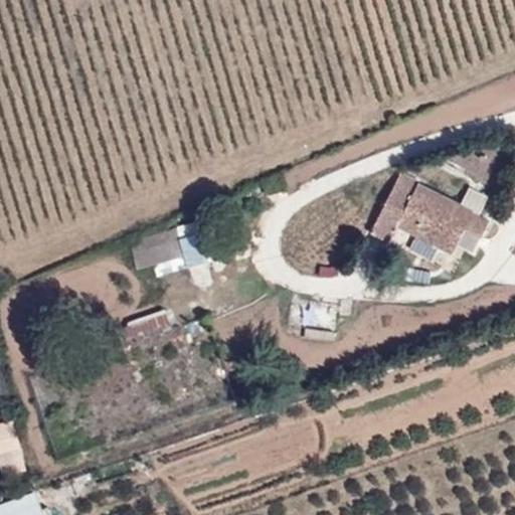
[(398,224),(454,252),(465,227),(482,236),(490,220),(473,212),(474,210),(419,183),(414,192),(396,182),(371,233),(389,242),(398,224)]
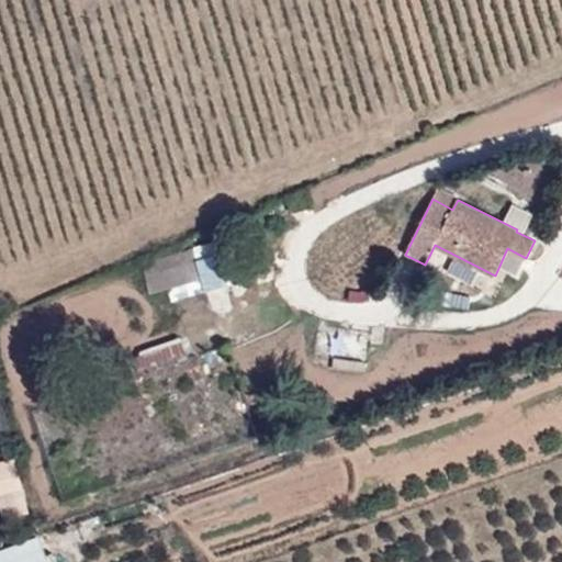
[(199,260),(195,248),(141,263),(149,294),(202,280),(204,290),(227,285),(220,255),(199,260)]
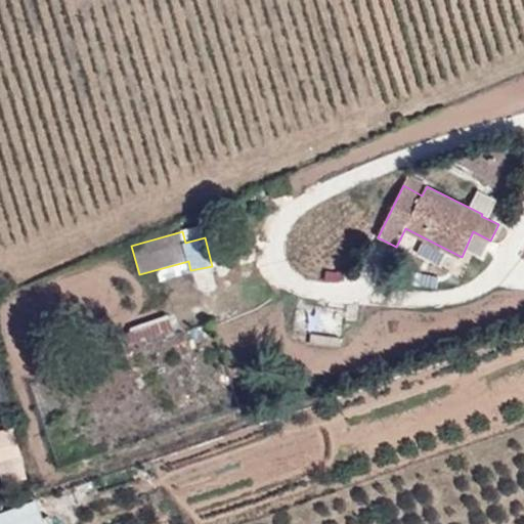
[(173,316),(131,328),(135,344),(177,333),(173,316)]
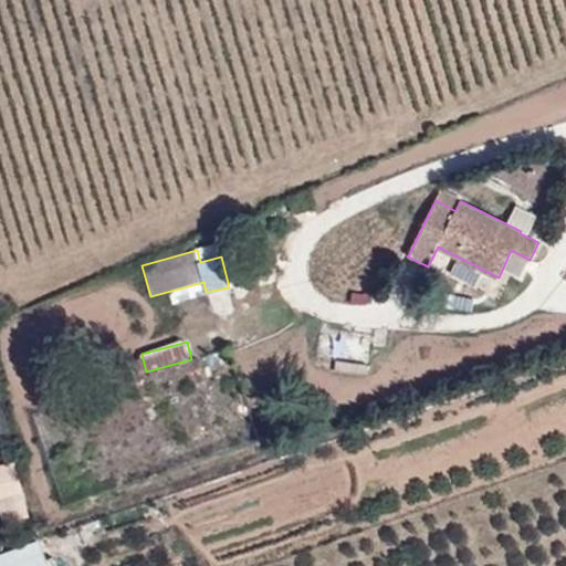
[(20,461),(0,464),(0,496),(7,525),(33,519),(20,461)]
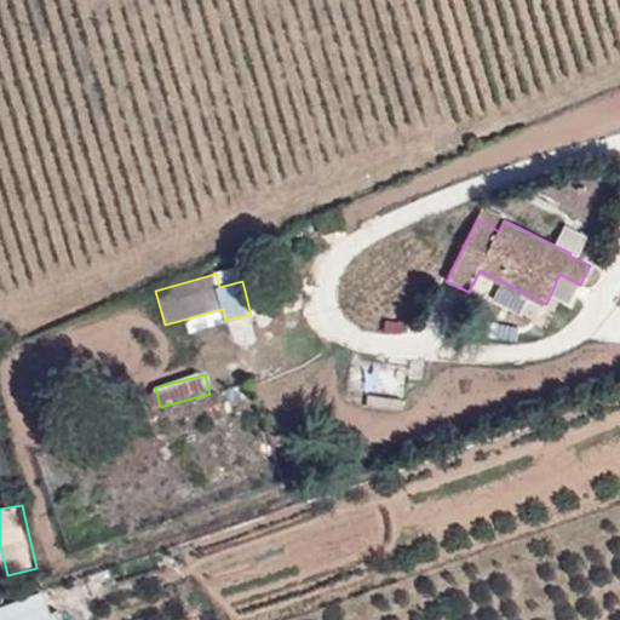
[(49,613),(41,591),(0,606),(0,619),(64,619),(61,609),(49,613)]
